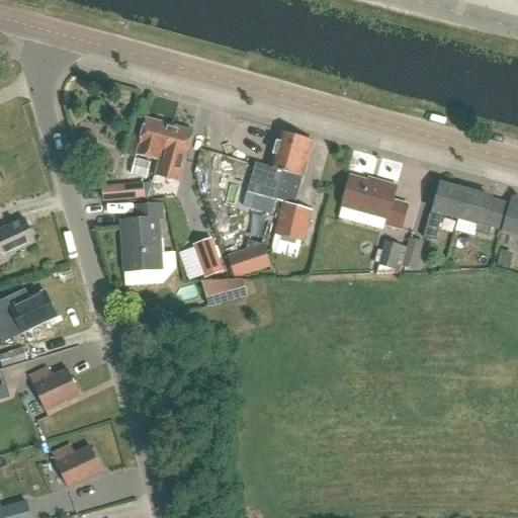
[(146,119),(136,156),(158,161),(160,152),(165,154),(172,126),(146,119)]
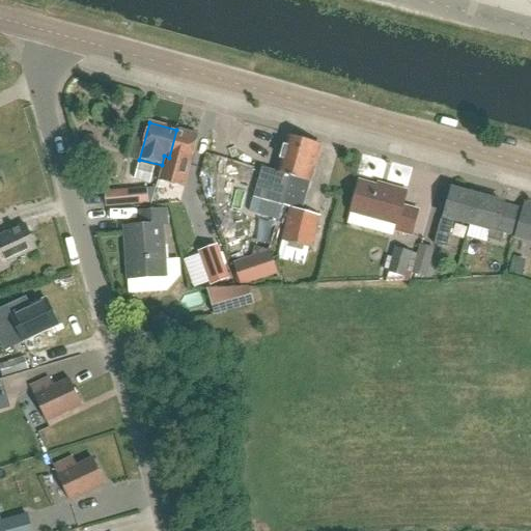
[(184,188),(198,136),(176,130),(169,158),(164,156),(162,165),(164,166),(160,182),(184,188)]
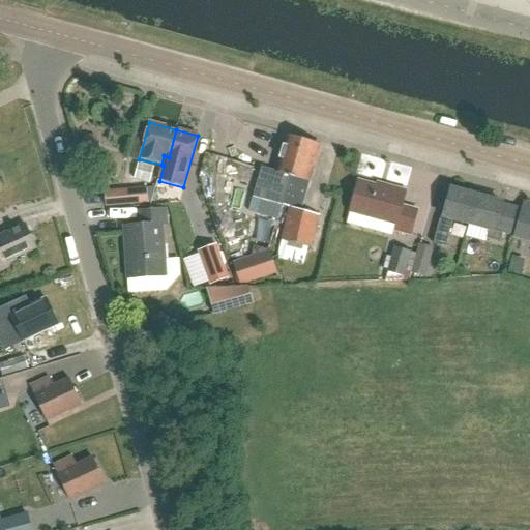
[(301,141),(285,136),(274,172),(261,168),(253,198),(281,205),(286,207),(285,186),(288,176),(291,177),(301,141)]
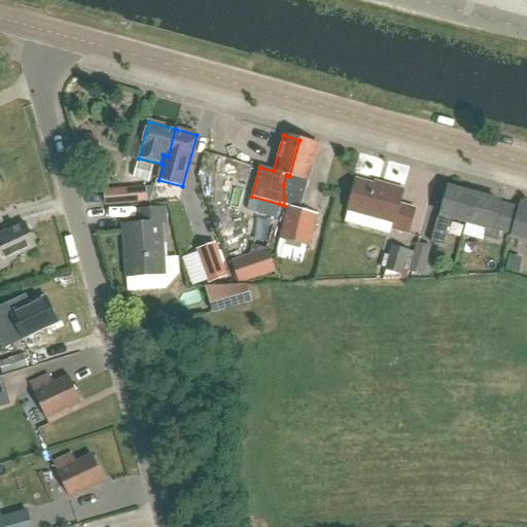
[(299,210),(304,191),(317,145),(300,140),(289,176),(286,175),(283,185),(284,206),(288,207),(280,240),(308,247),(317,216),(317,215),(299,210)]
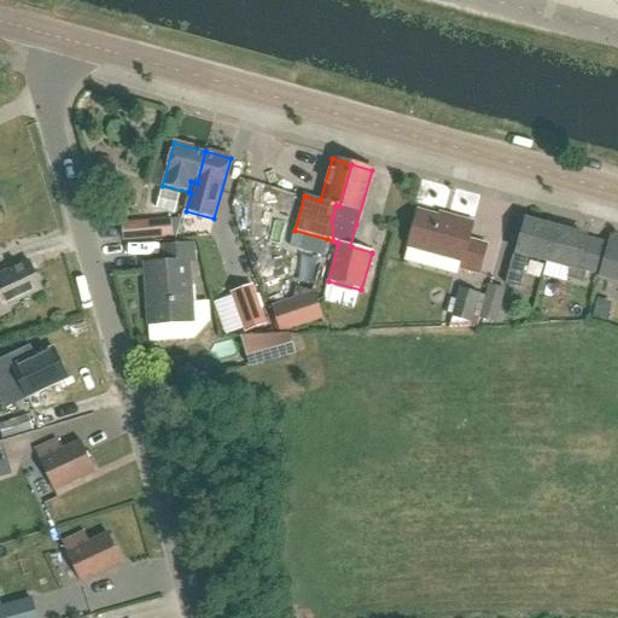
[(161,190),(156,209),(174,214),(179,194),(161,190)]
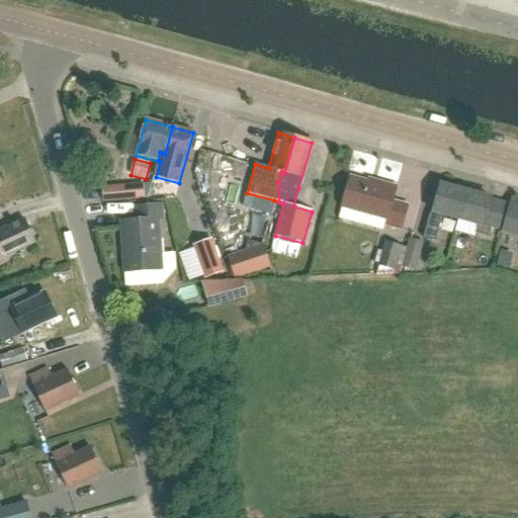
[(402,230),(409,206),(393,202),(397,187),(369,180),(368,182),(350,177),(342,207),(387,220),(385,225),(402,230)]
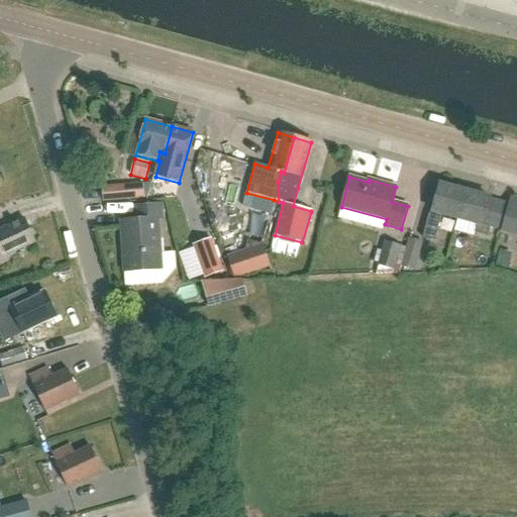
[(102,186),(103,202),(144,199),(143,183),(102,186)]
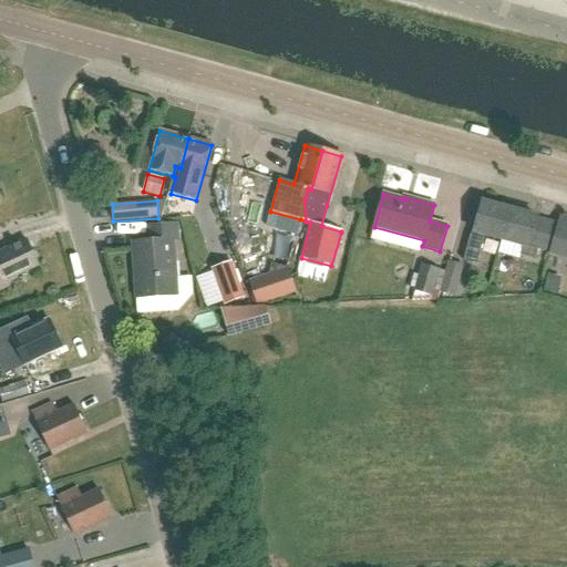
[(509,212),(481,203),(465,260),(476,264),(484,235),(502,240),(509,212)]
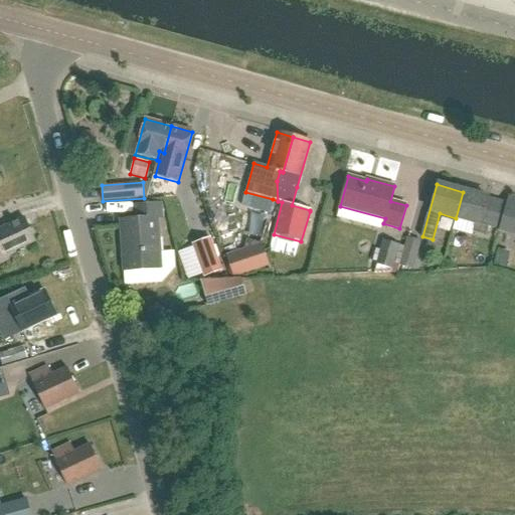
[(273,199),(245,192),(241,206),(269,213),(273,199)]
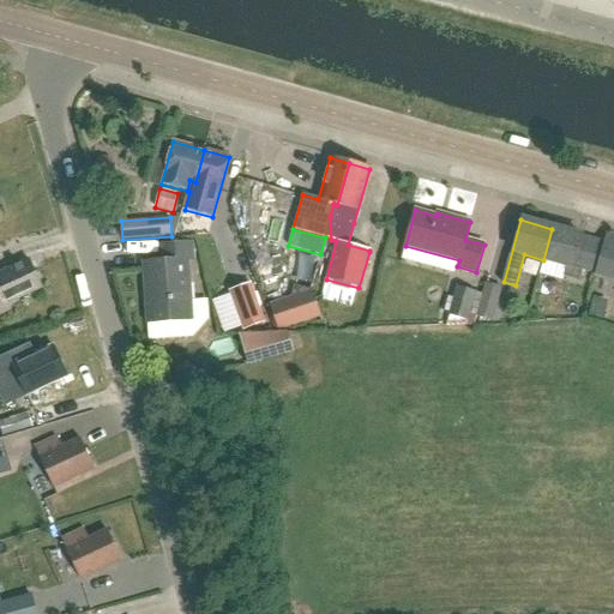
[(583,239),(583,238),(552,229),(543,260),(565,265),(564,278),(579,282),(582,271),(595,274),(596,275),(603,245),(583,239)]
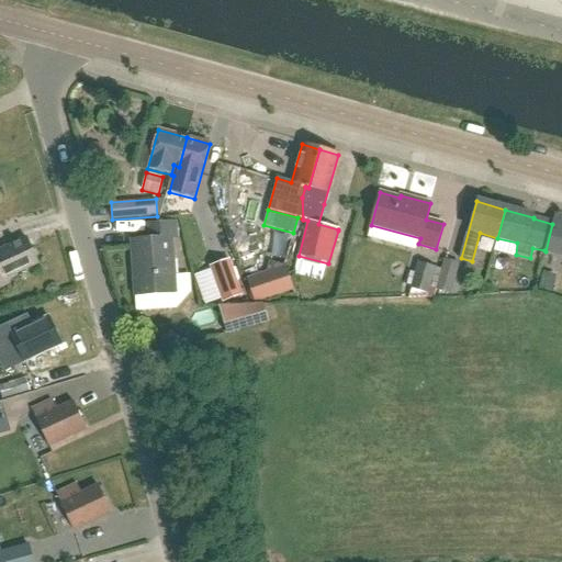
[(561,217),(554,216),(552,224),(546,251),(544,250),(544,253),(561,257),(561,217)]
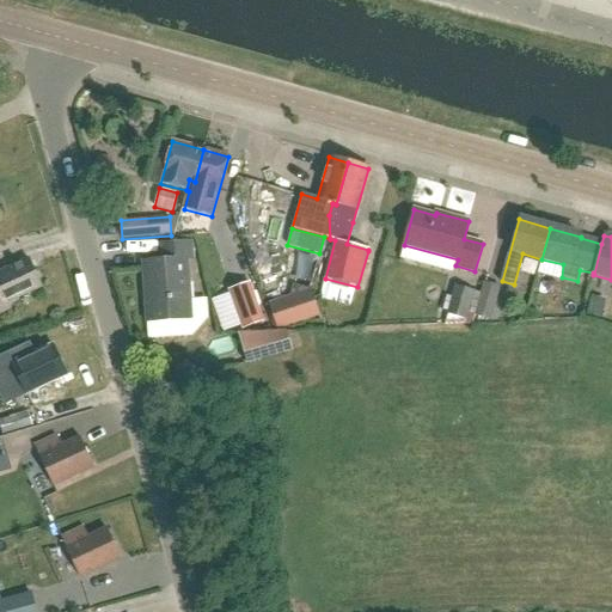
[(146,323),(190,319),(185,259),(191,259),(190,242),(161,244),(163,261),(142,262),(146,323)]
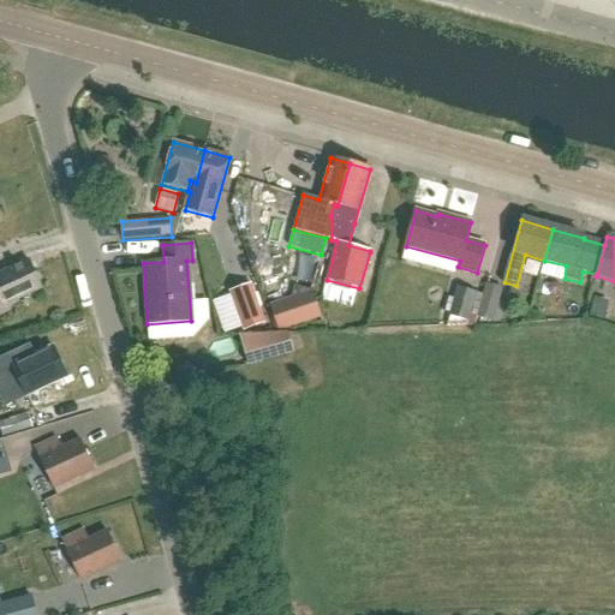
[(29,262),(0,274),(0,315),(10,311),(7,305),(41,288),(29,262)]
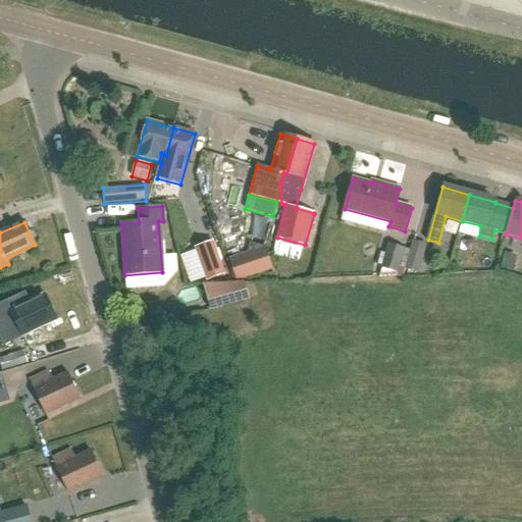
[(421,272),(429,244),(415,240),(408,268),(421,272)]
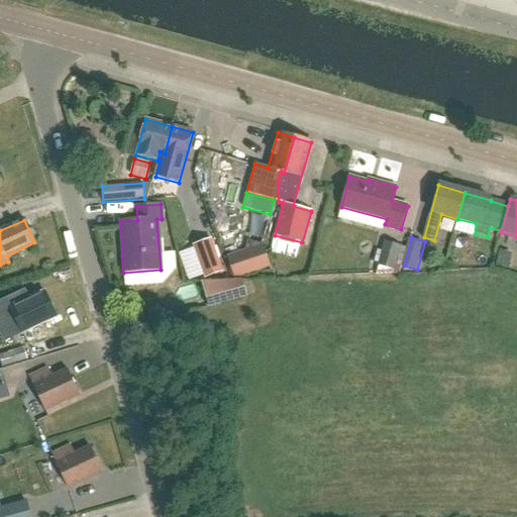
[(222,272),(211,239),(194,245),(205,278),(222,272)]
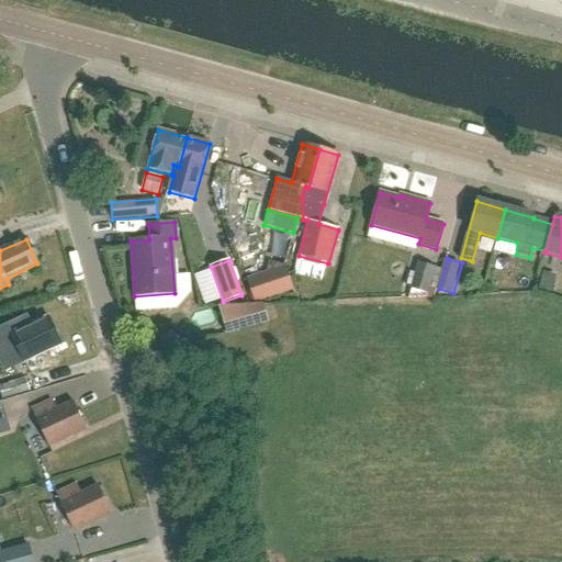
[(419,262),(418,265),(412,288),(429,292),(436,267),(419,262)]
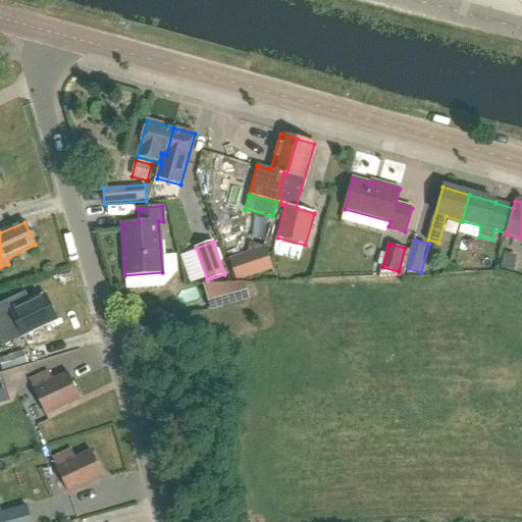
[(239,280),(275,268),(268,247),(231,259),(239,280)]
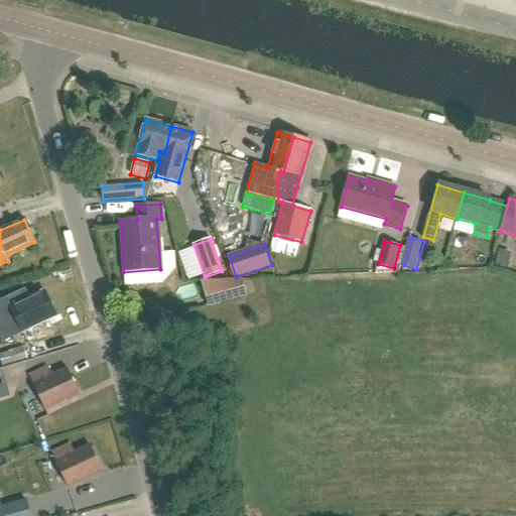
[(498,255),(495,265),(505,268),(508,257),(498,255)]
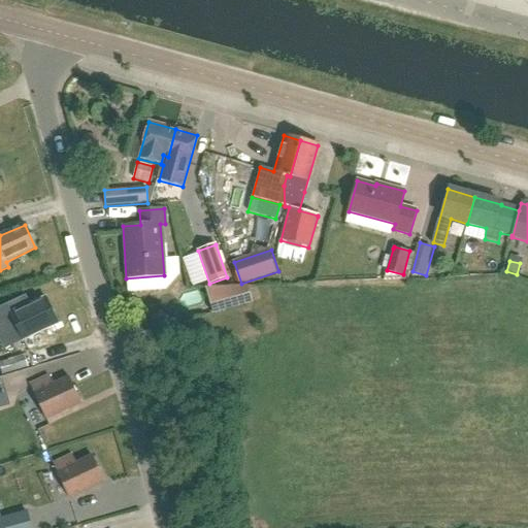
[(205,289),(212,314),(251,302),(246,288),(205,289)]
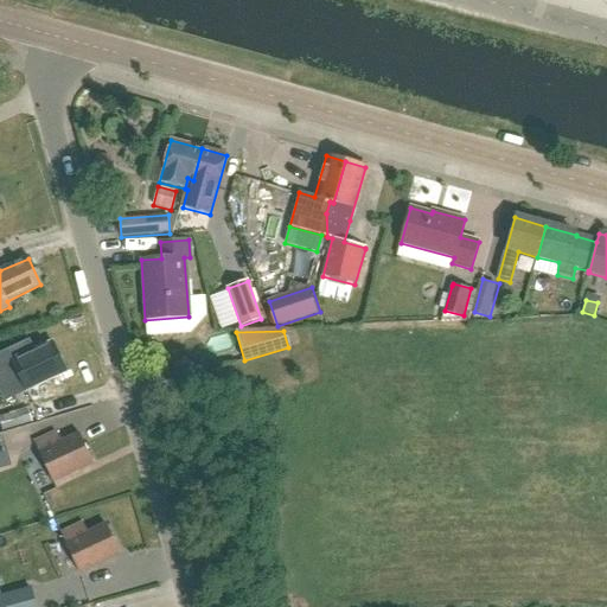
[(26,391),(66,372),(52,342),(33,351),(29,342),(7,351),(26,391)]
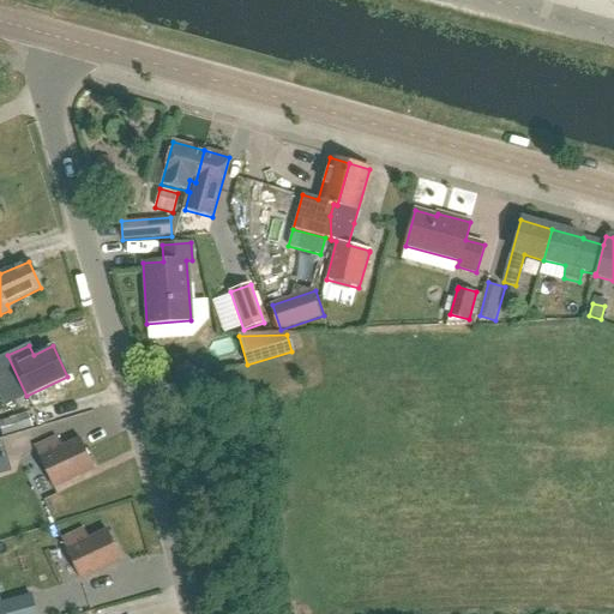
[(0,437),(34,427),(29,413),(0,421),(0,437)]
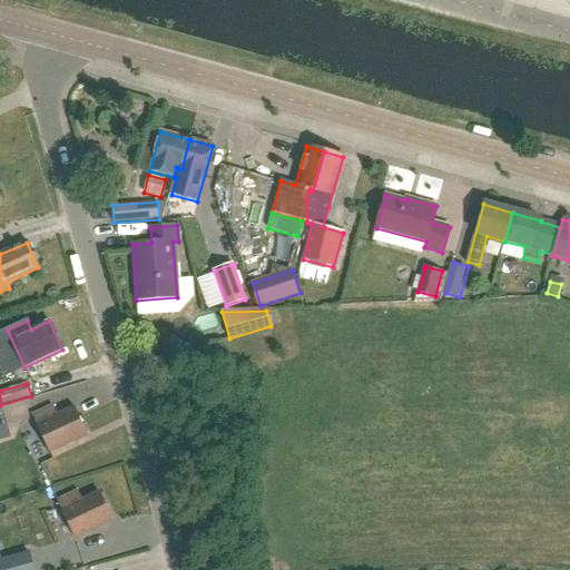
[(52,406),(42,411),(32,416),(50,454),(88,435),(75,408),(57,415),(52,406)]
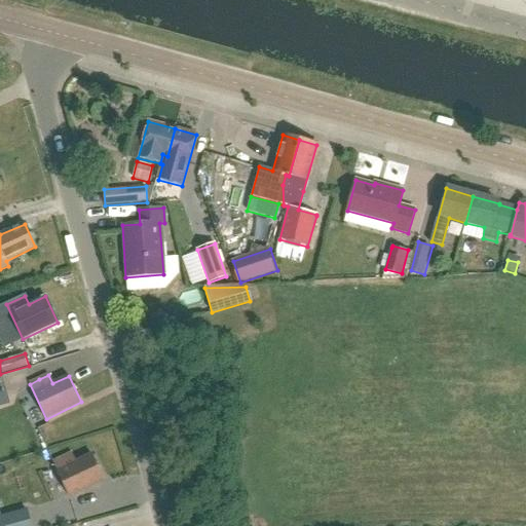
[(69,497),(104,481),(91,454),(75,462),(72,454),(52,462),(69,497)]
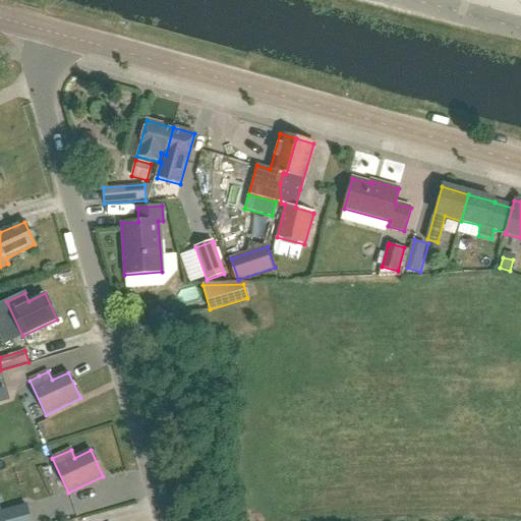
[(31,520),(26,506),(0,512),(0,520),(31,520)]
